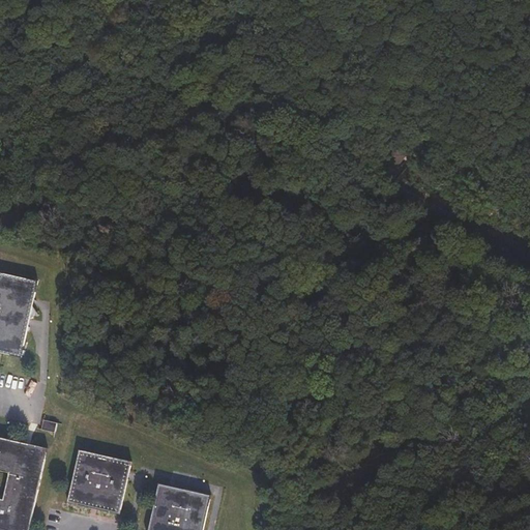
[(0,352),(20,356),(35,282),(0,273),(0,352)]
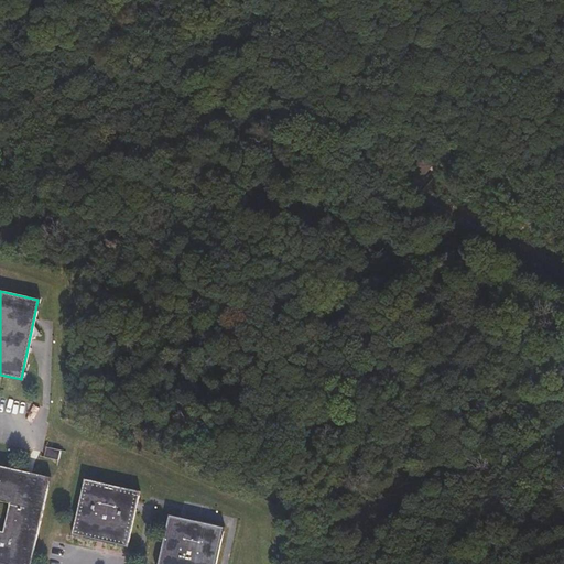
[(60,451),(46,447),(44,457),(57,461),(60,451)]
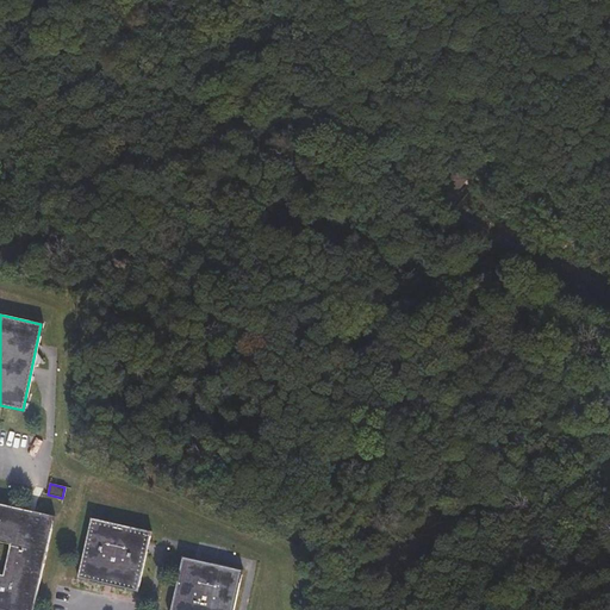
[(0,609),(32,609),(54,517),(0,504),(0,609)]
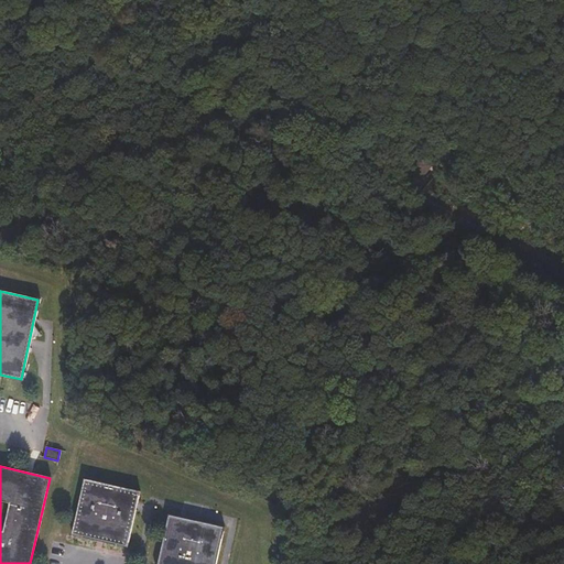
[(128,545),(140,491),(86,479),(74,534),(128,545)]
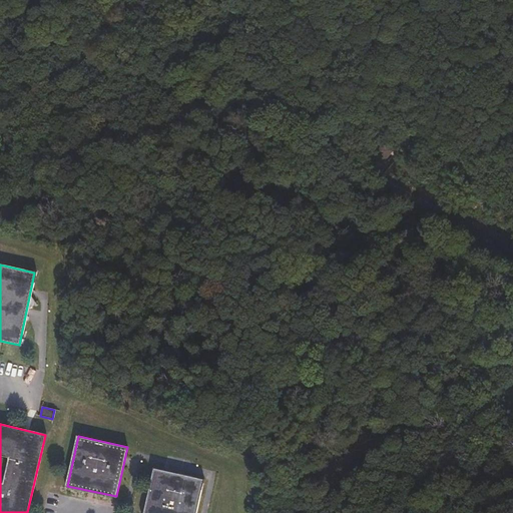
[(143,512),(195,512),(204,479),(153,469),(143,512)]
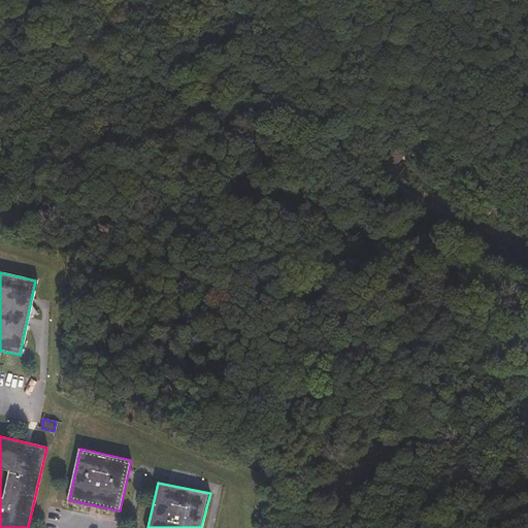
All buildings are outlined.
